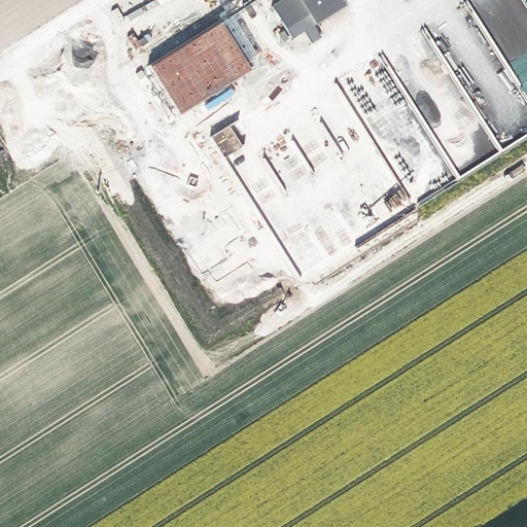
[(316,24),(347,6),(344,0),(281,0),(273,5),(285,26),(275,31),(283,45),(304,34),(310,45),(324,37),(316,24)]
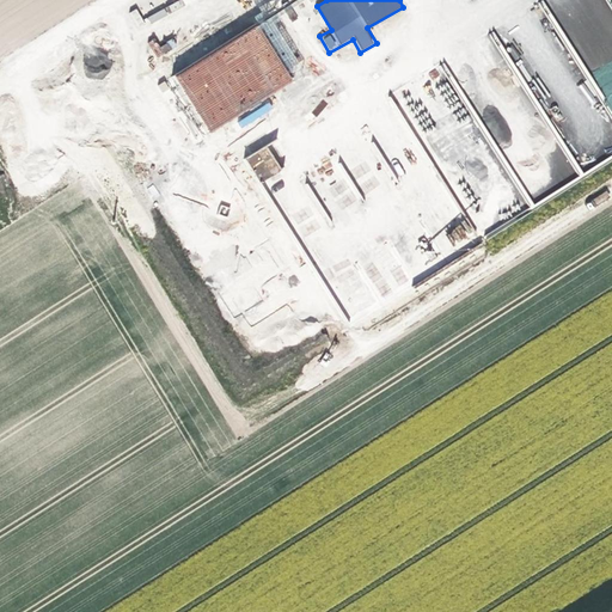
[(207,132),(294,84),(262,25),(175,73),(207,132)]
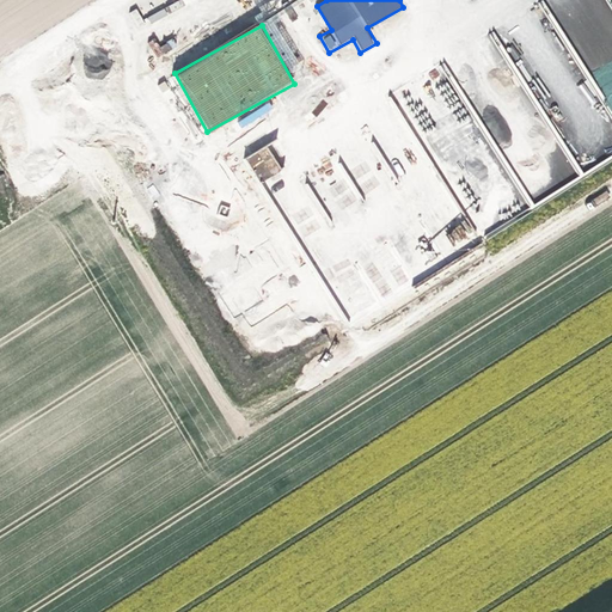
[(611,60),(592,72),(611,109),(611,60)]
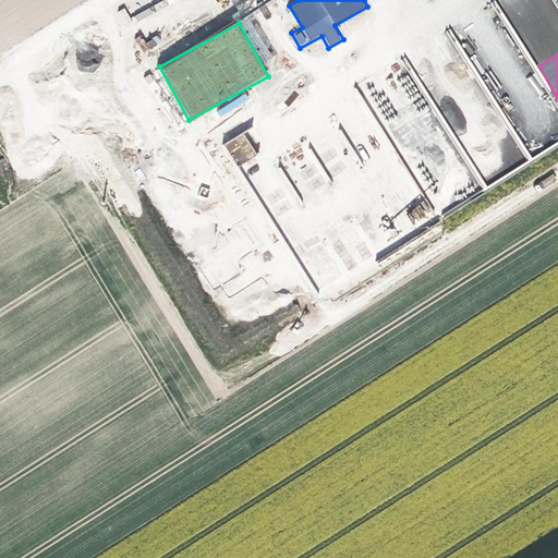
[(289,106),(299,95),(294,91),(284,101),(289,106)]
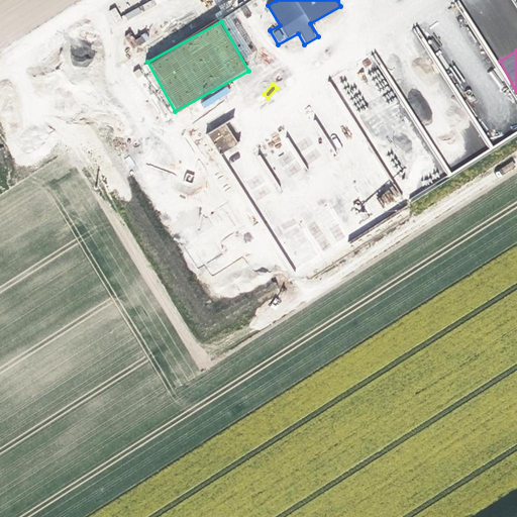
[(228,122),(208,132),(219,153),(239,143),(228,122)]
